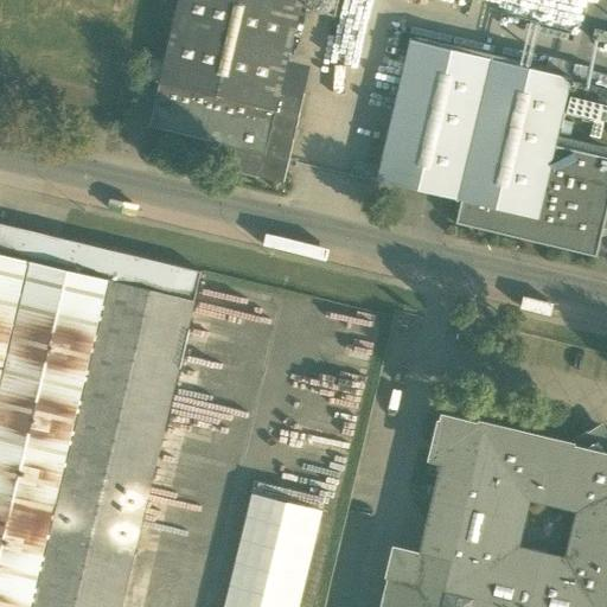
[(159,83),(159,84),(276,112),(281,88),(301,0),(178,0),(165,62),(159,83)]
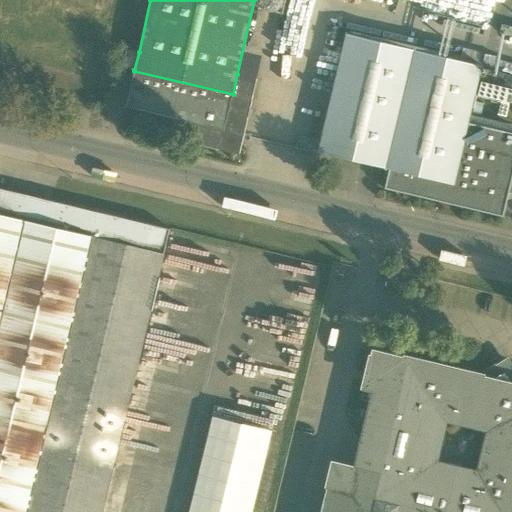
[(264,0),(262,9),(284,14),(286,0),(264,0)]
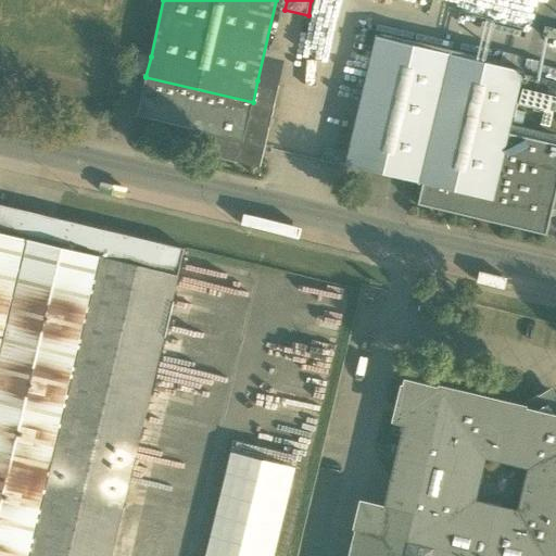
[(346,165),(422,184),(492,200),(508,133),(522,72),(377,37),(346,165)]
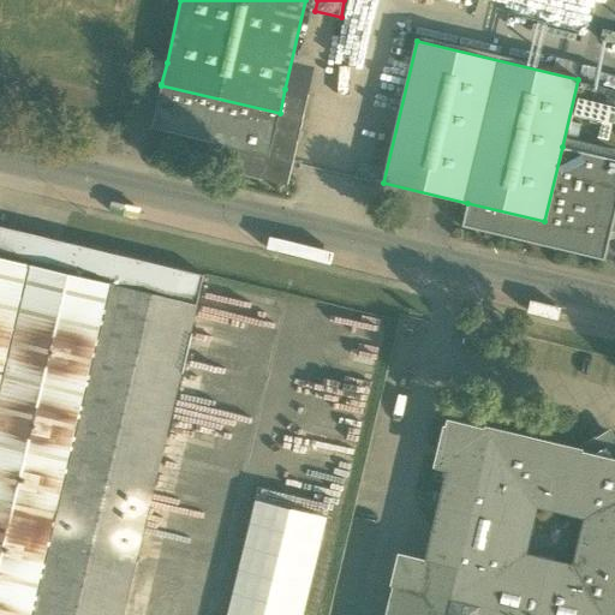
[(167,63),(151,59),(147,81),(161,84),(167,63)]
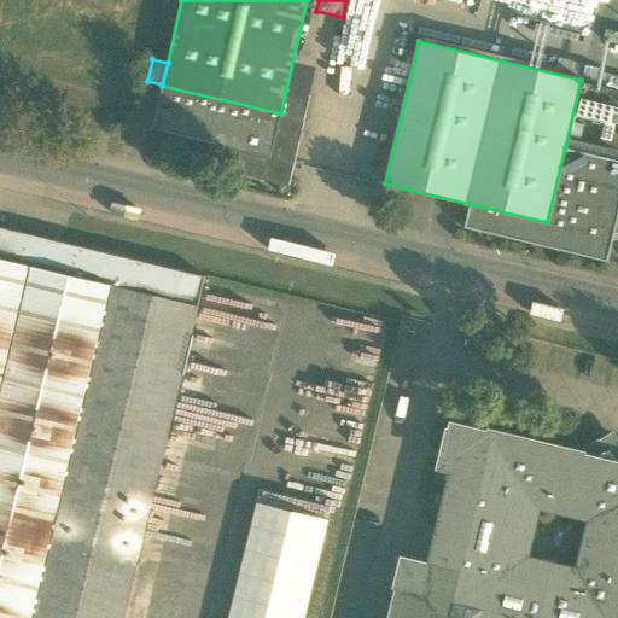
[(270,157),(281,114),(162,86),(152,129),(222,145),(270,157)]
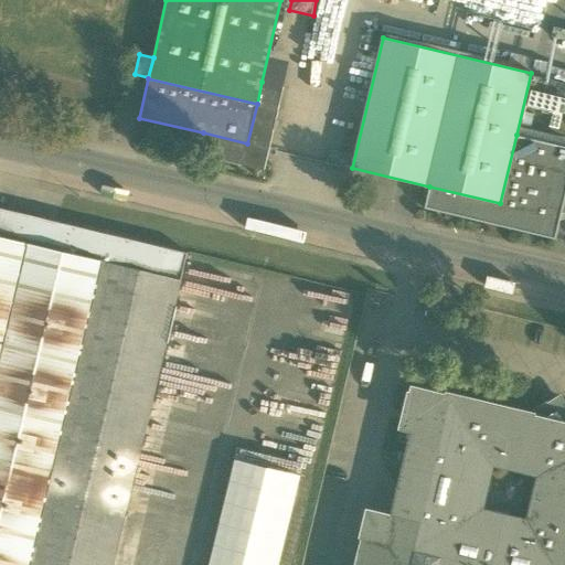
[(262,82),(257,104),(278,109),(284,86),(262,82)]
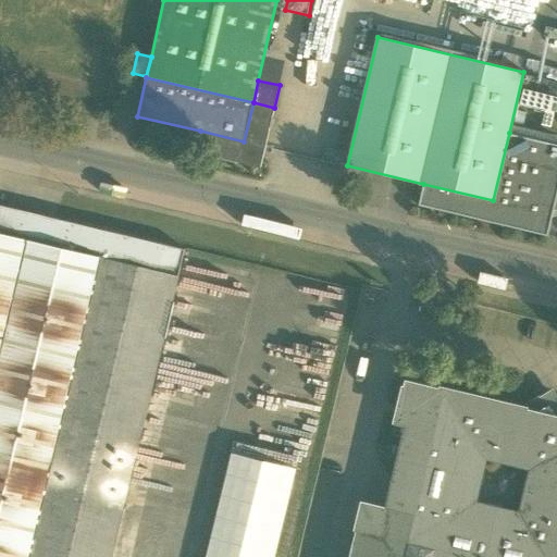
[(260,168),(274,108),(254,102),(244,141),(200,131),(195,152),(260,168)]
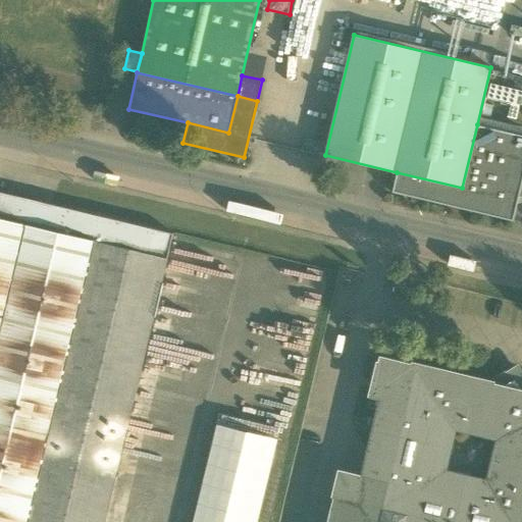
[(521,181),(521,135),(477,124),(462,188),(397,172),(393,192),(513,220),(521,181)]
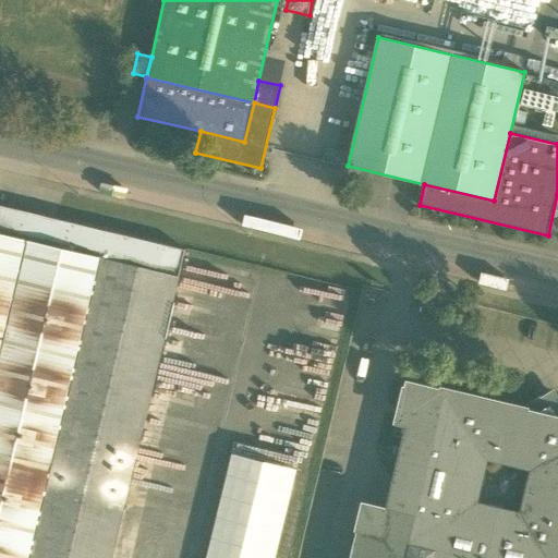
[(0,205),(0,233),(179,277),(184,250),(0,205)]
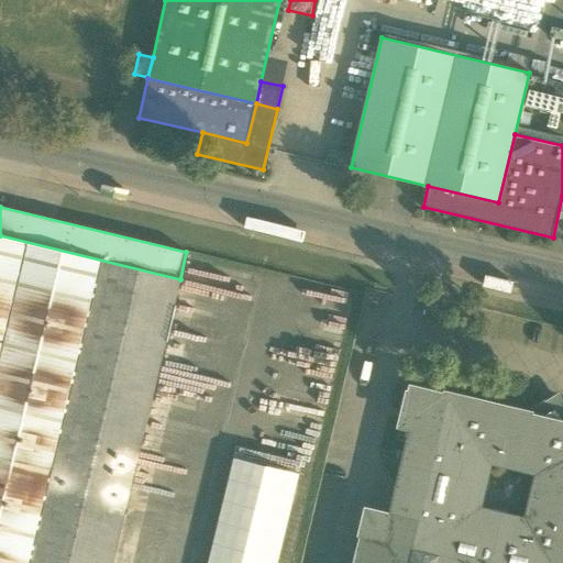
[(562,562),(562,408),(556,412),(554,409),(551,411),(544,399),(526,411),(409,383),(396,439),(409,441),(392,517),(360,534),(352,562),(562,562)]
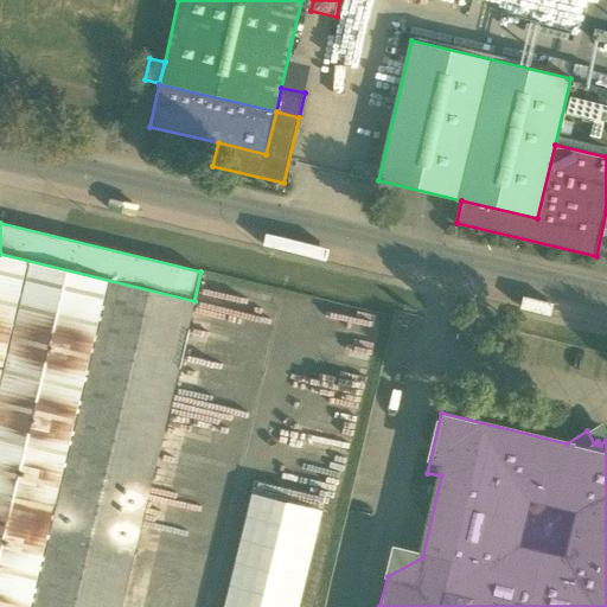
[(289,606),(312,506),(242,491),(216,606),(289,606)]
